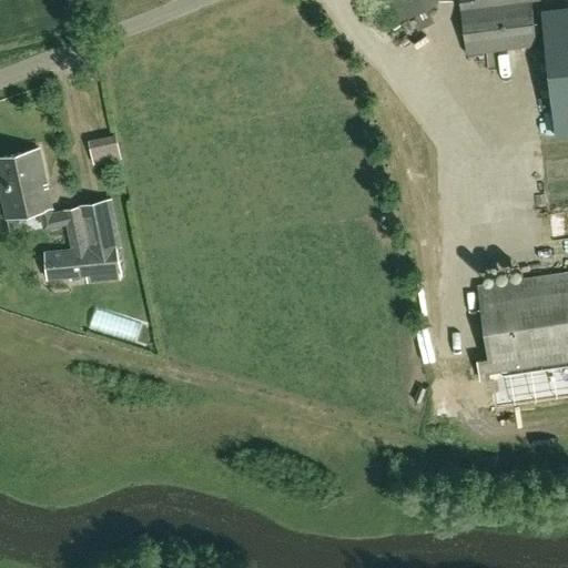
[(389,0),(401,20),(437,2),(436,0),(389,0)]
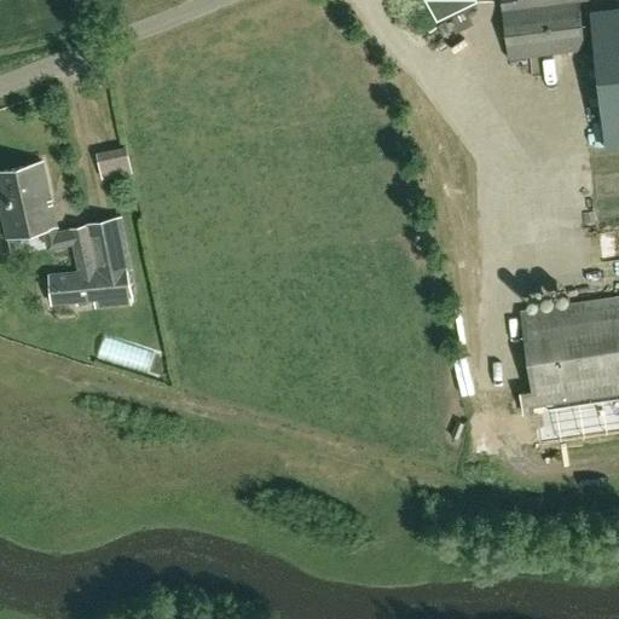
[(584,48),(578,1),(583,0),(501,0),(508,57),(584,48)]
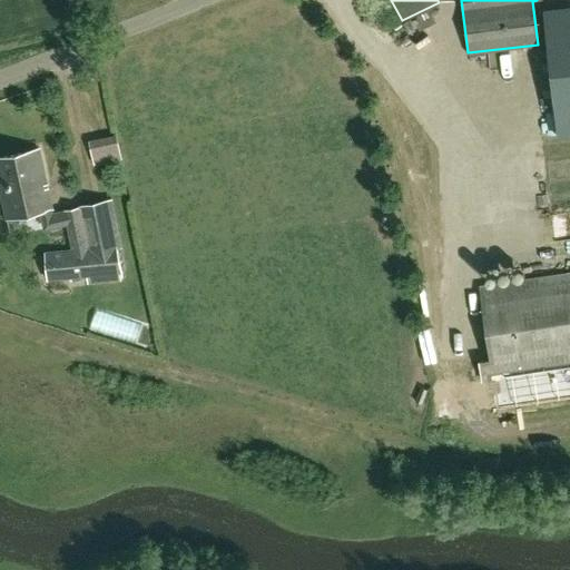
[(426,28),(443,26),(441,8),(424,10),(426,28)]
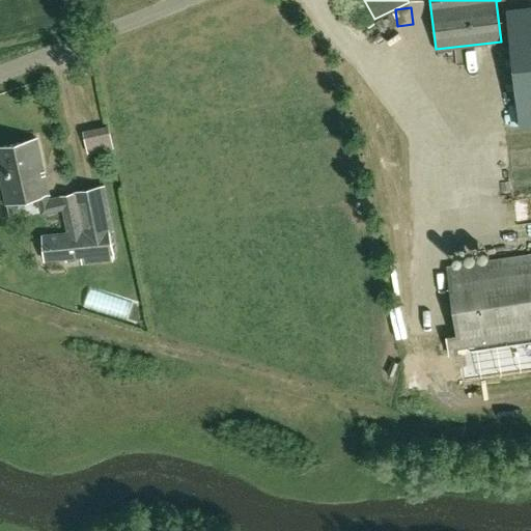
[(388,27),(383,18),(376,21),(381,30),(388,27)]
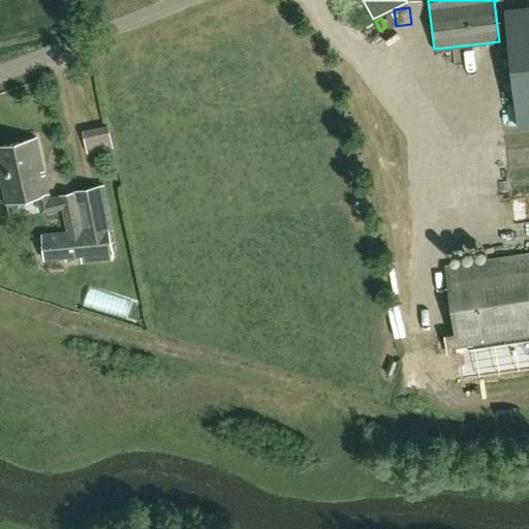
[(528,49),(515,51),(509,58),(518,126),(528,124),(528,49)]
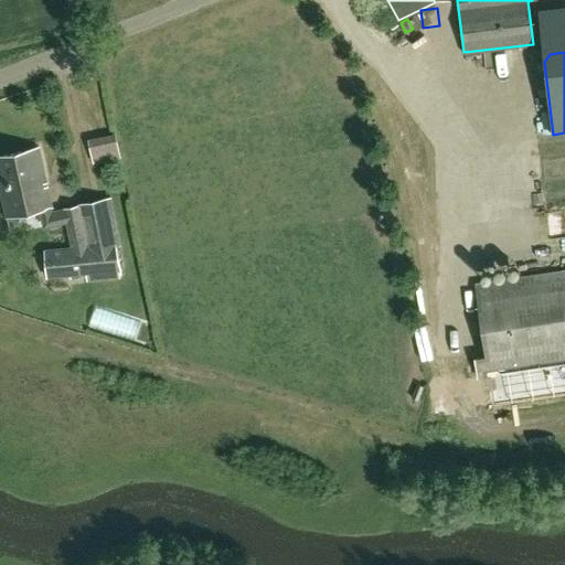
[(127,138),(98,145),(103,163),(131,157),(127,138)]
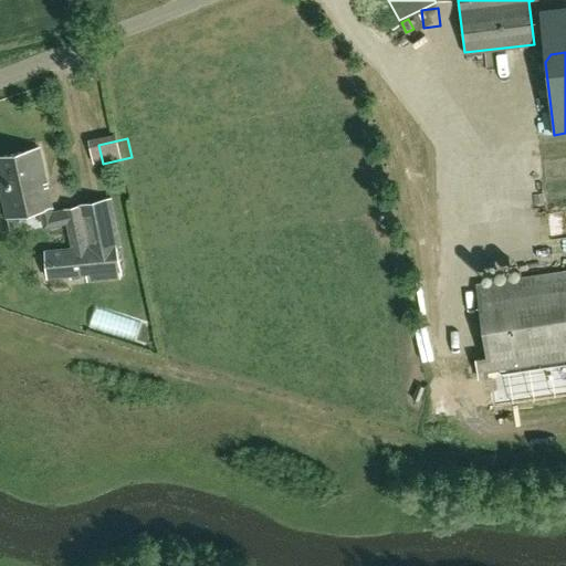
[(49,207),(51,207),(39,148),(0,156),(0,177),(8,216),(38,210),(49,207)]
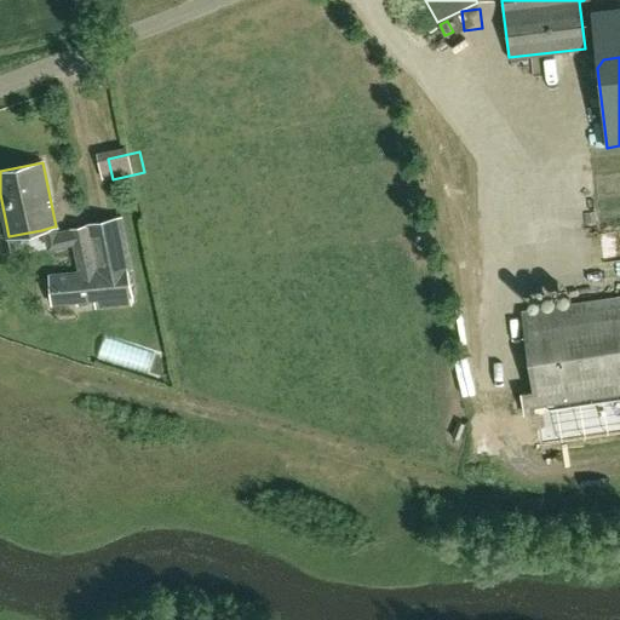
[(127,267),(120,224),(119,218),(89,224),(89,225),(72,229),(55,233),(53,227),(41,230),(44,240),(51,246),(74,241),(79,270),(50,273),(53,303),(96,299),(97,306),(132,303),(131,297),(132,297),(127,267)]
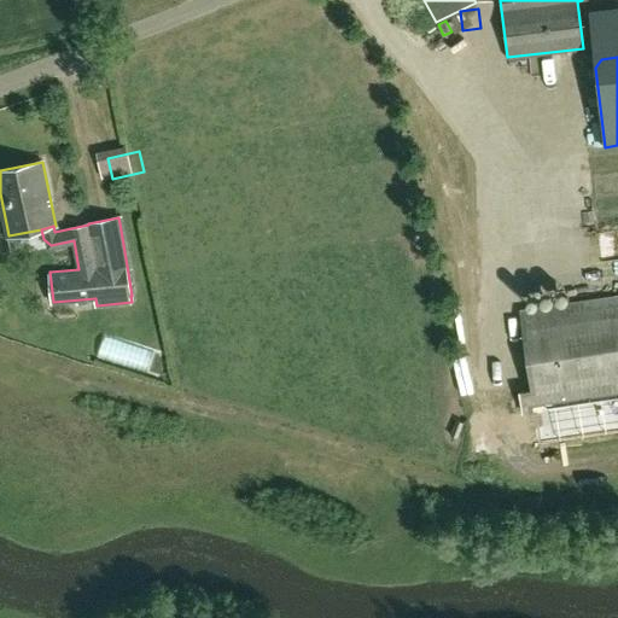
[(522,413),(617,398),(617,297),(519,313),(531,391),(519,392),(522,413)]
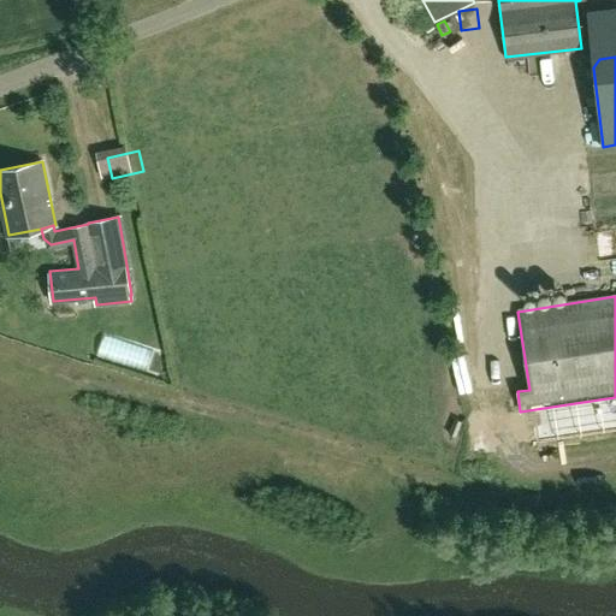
[(117,337),(110,359),(160,374),(166,353),(117,337)]
